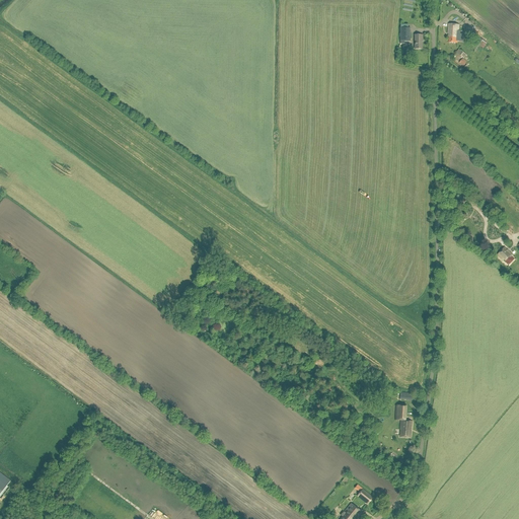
[(458,38),(459,25),(448,24),(448,33),(449,33),(449,43),(457,44),(457,38),(458,38)]
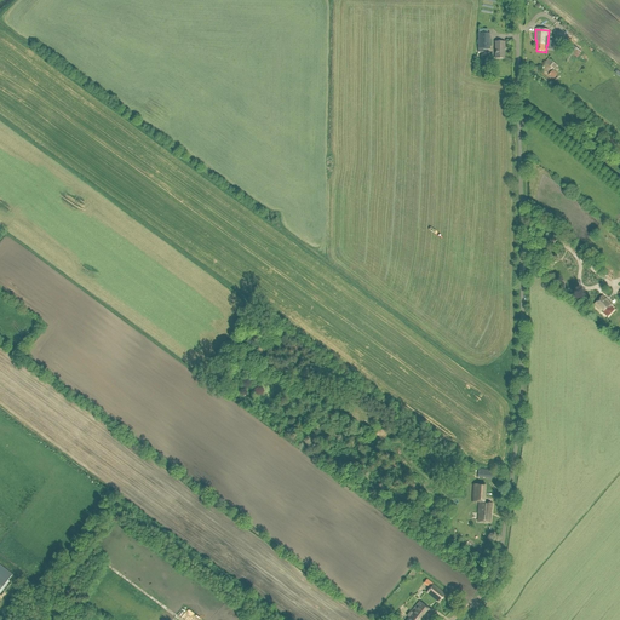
[(491,34),(477,34),(477,49),(491,49),(491,34)]
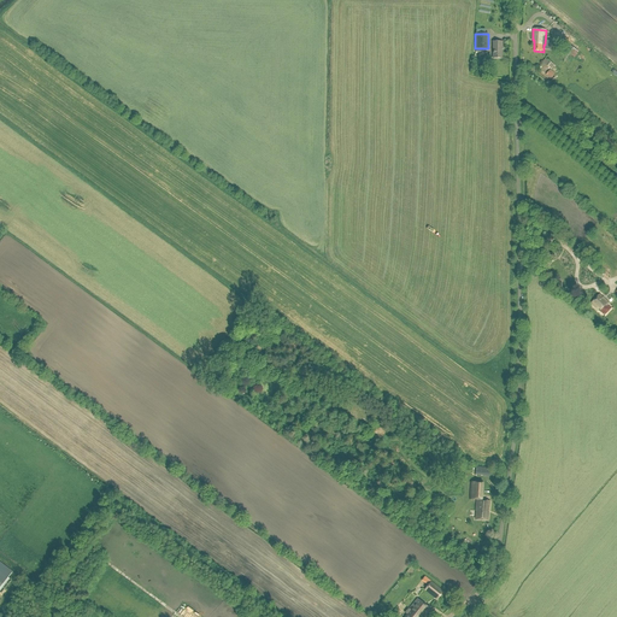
[(501,48),(503,48),(503,42),(493,42),(493,58),(503,58),(501,48)]
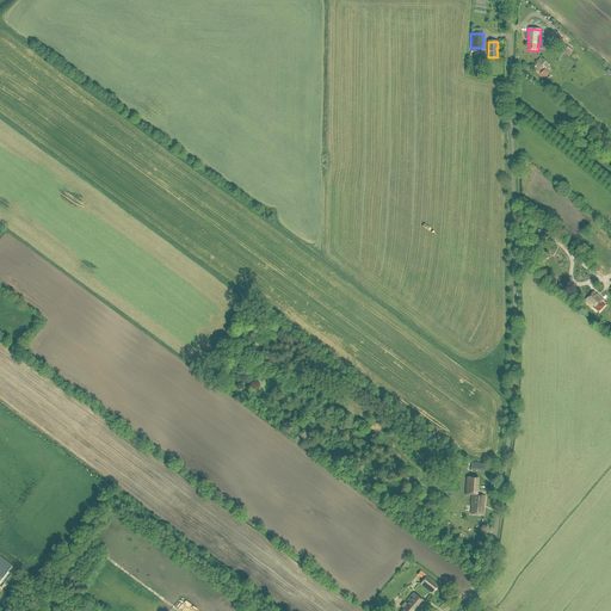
[(562,43),(555,53),(561,57),(565,54),(569,57),(574,51),(562,43)]
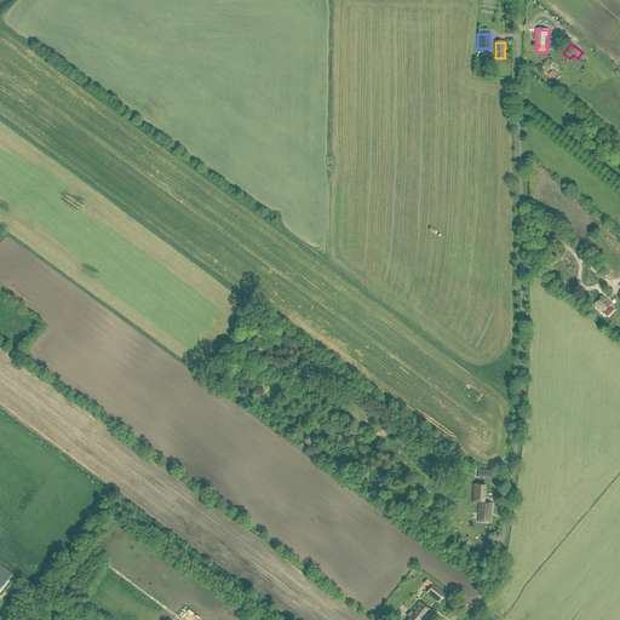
[(558,67),(549,58),(545,63),(555,70),(558,67)]
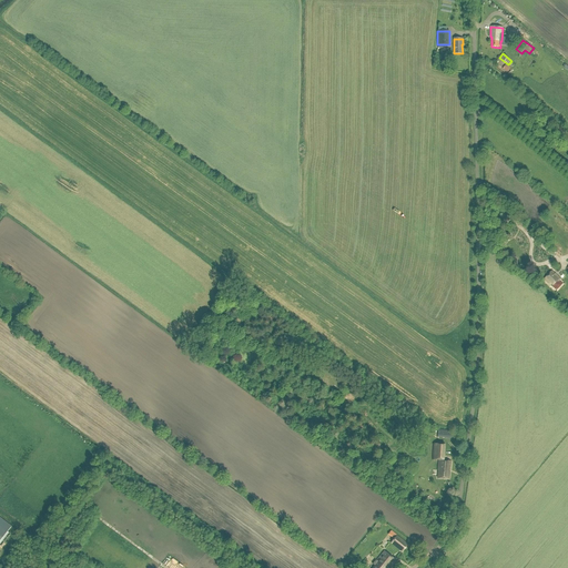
[(557,291),(563,284),(560,281),(561,280),(553,271),(545,280),(550,284),(551,283),(554,285),(553,286),(557,291)]
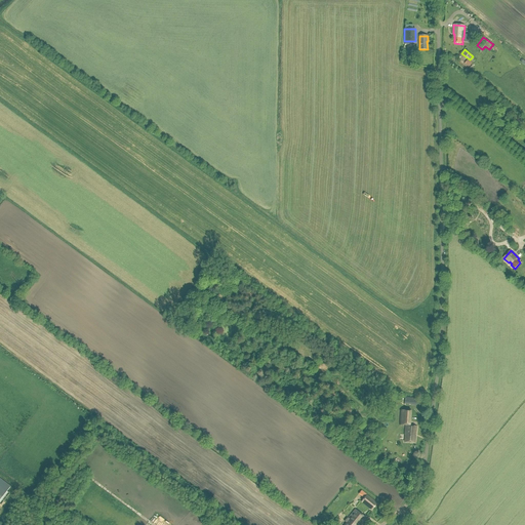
[(411,410),(400,409),(400,426),(405,426),(404,435),(405,435),(405,437),(404,442),(415,443),(415,435),(416,435),(416,427),(410,426),(411,410)]
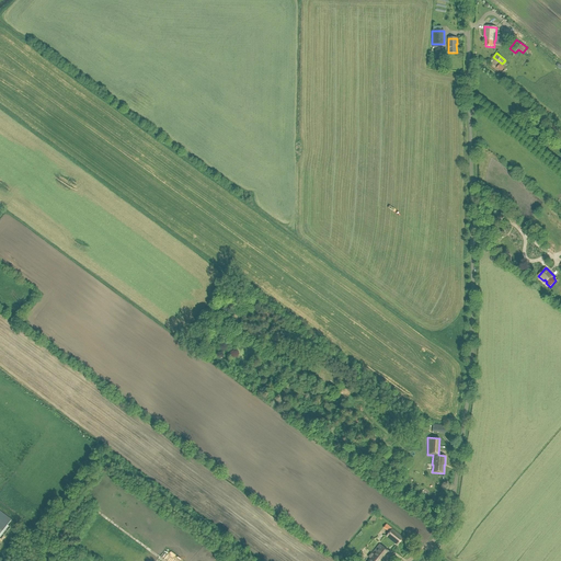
[(0,512),(0,535),(11,521),(0,512)]
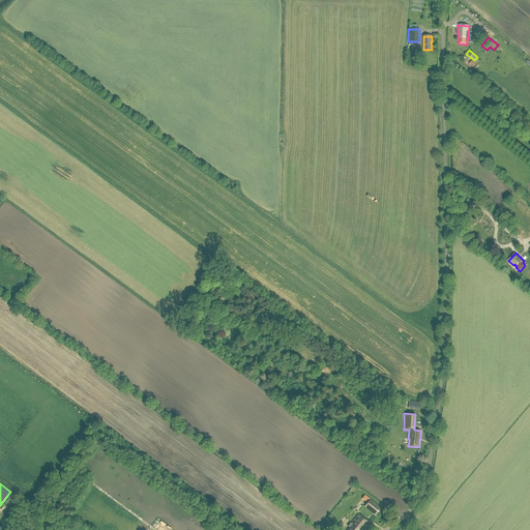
[(375,514),(381,508),(370,500),(364,506),(375,514)]
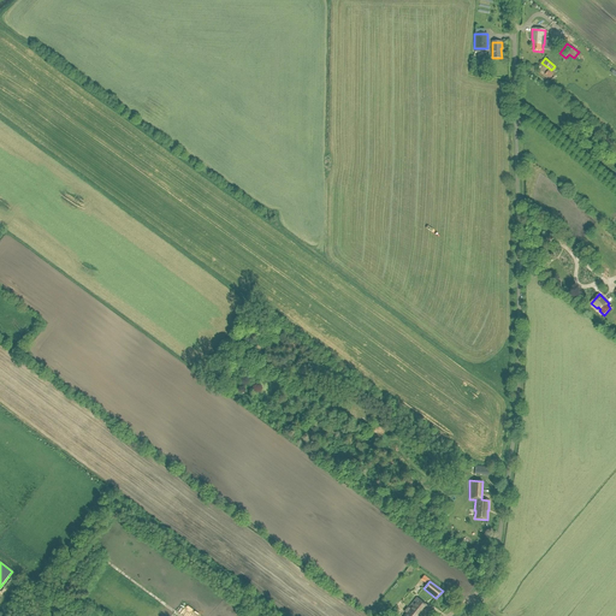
[(421,615),(428,608),(416,598),(406,612),(407,614),(404,615),(421,615)]
